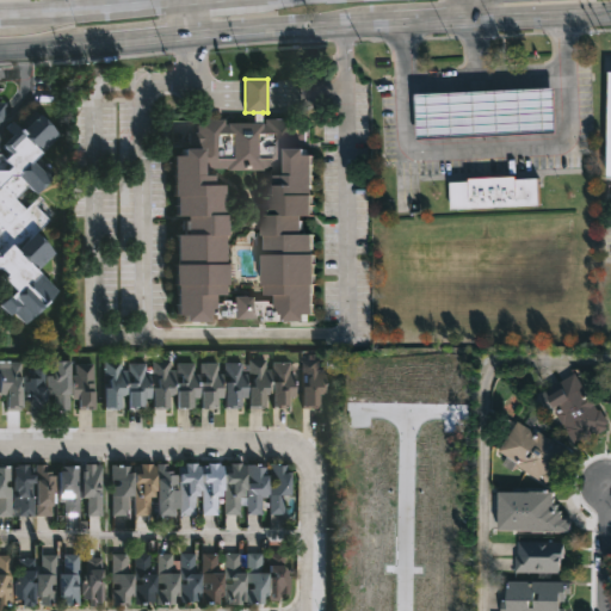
[(554,130),(415,137),(413,91),(553,85),(554,130)]
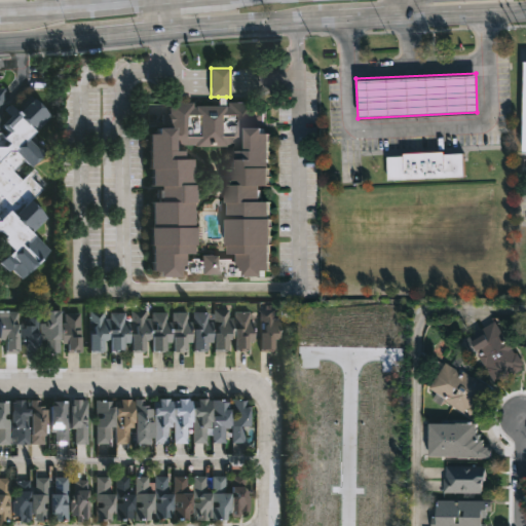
[(226,97),(226,108),(228,108),(228,103),(252,103),(252,112),(256,112),(265,112),(265,128),(266,128),(266,134),(272,134),(272,186),(264,187),(264,202),(273,202),(273,220),(275,220),(275,247),(273,247),(273,271),(267,271),(267,277),(223,277),(223,272),(221,272),(221,275),(201,275),(201,274),(186,275),(185,268),(184,268),(184,273),(178,273),(178,278),(159,278),(159,273),(151,273),(150,229),(152,229),(151,203),(160,203),(160,188),(151,188),(151,171),(149,171),(149,135),(157,135),(157,128),(170,128),(170,125),(161,125),(161,114),(168,114),(168,104),(193,104),(193,108),(218,108),(218,97),(226,97)]
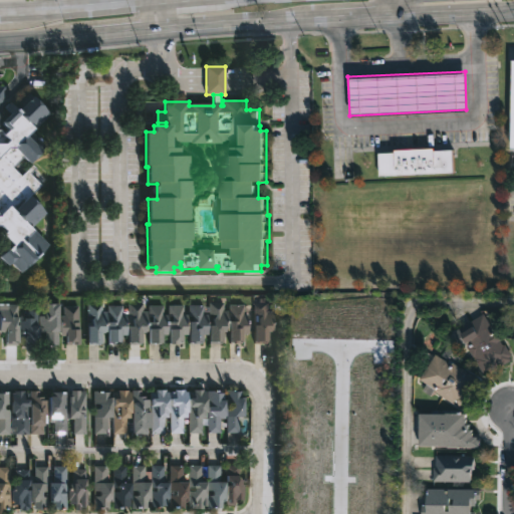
[(32,96),(49,114),(26,137),(35,146),(40,141),(46,148),(29,165),(22,158),(12,168),(20,176),(31,165),(35,169),(30,174),(33,178),(38,173),(43,179),(38,183),(41,186),(29,198),(45,214),(31,227),(49,246),(39,255),(38,254),(34,258),(36,260),(20,274),(11,264),(7,267),(0,260),(0,256),(11,247),(1,236),(5,232),(0,227),(0,116),(2,118),(9,112),(4,107),(9,102),(17,111),(32,96)]
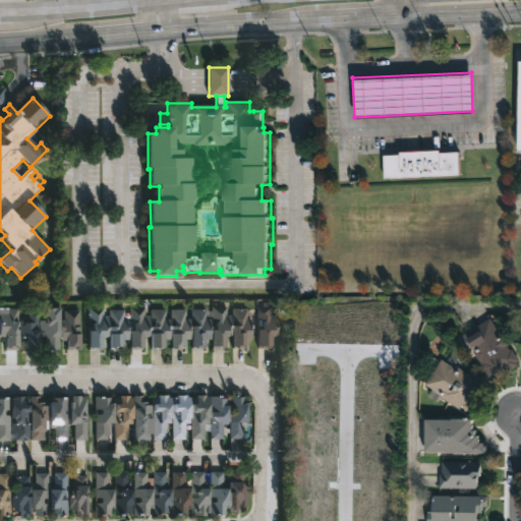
[(440,150),(440,152),(458,151),(459,174),(384,177),(383,155),(399,154),(399,151),(440,150)]
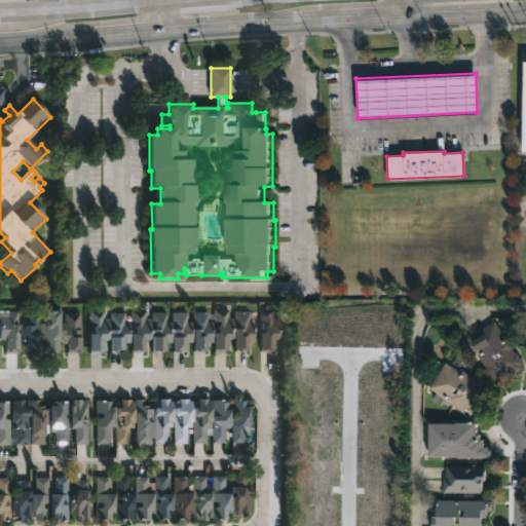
[(271,305),(271,310),(274,310),(274,318),(279,318),(279,339),(274,341),(274,350),(260,350),(260,334),(264,334),(264,327),(266,327),(266,323),(259,323),(259,310),(266,310),(266,305),(271,305)]
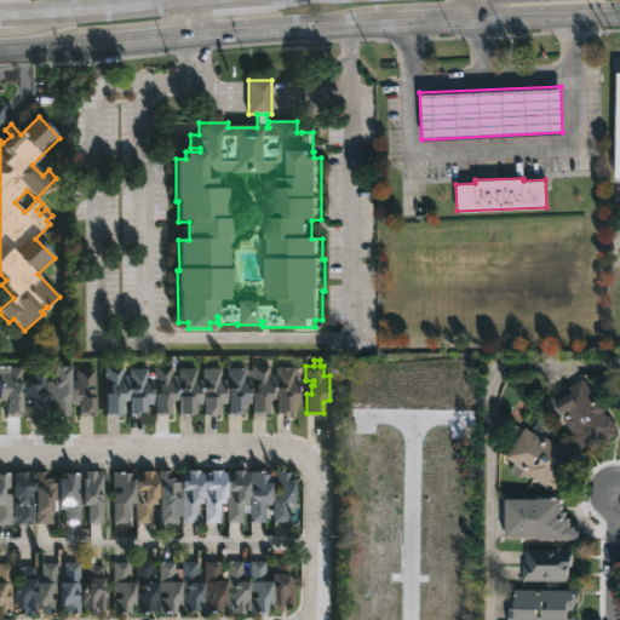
[(121,366),(121,375),(126,375),(125,401),(119,401),(119,415),(101,415),(102,394),(104,394),(104,385),(108,384),(108,382),(103,382),(104,366),(121,366)]
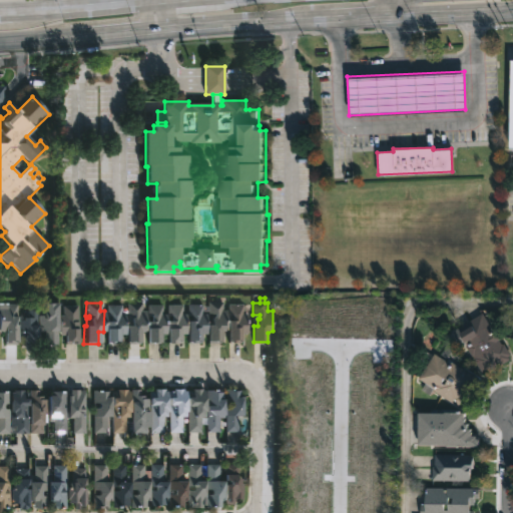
[(135,303),(142,303),(142,312),(146,312),(146,332),(141,333),(141,345),(128,345),(128,327),(131,327),(131,319),(133,319),(133,316),(127,316),(127,303),(135,303)]
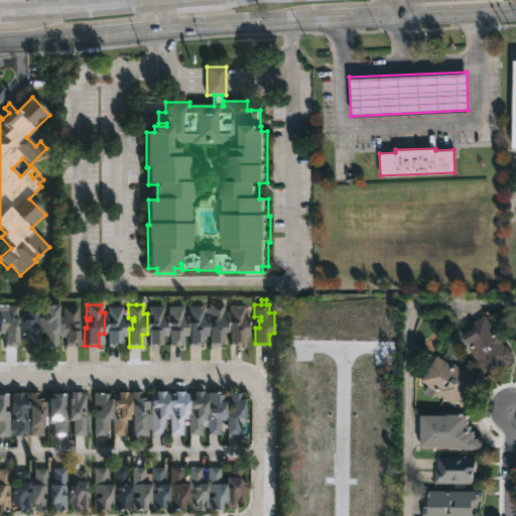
[(229,313),(228,333),(223,335),(223,345),(210,345),(210,328),(214,328),(214,319),(216,319),(216,317),(209,317),(210,304),(224,304),(224,313),(229,313)]
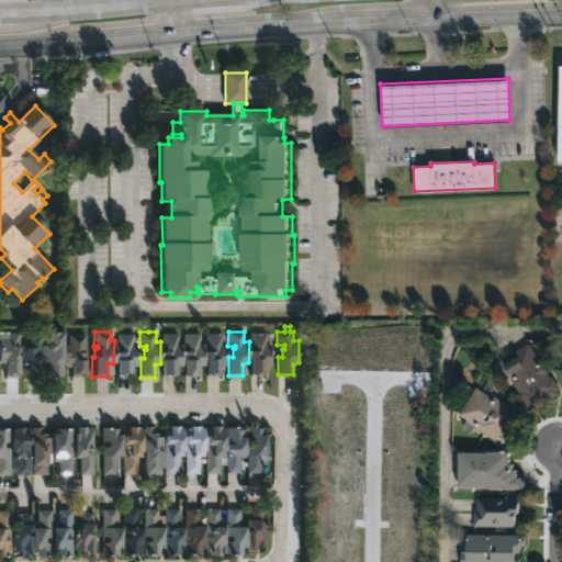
[(64,364),(63,378),(49,378),(49,364),(42,364),(43,339),(48,339),(48,334),(64,333),(64,364)]
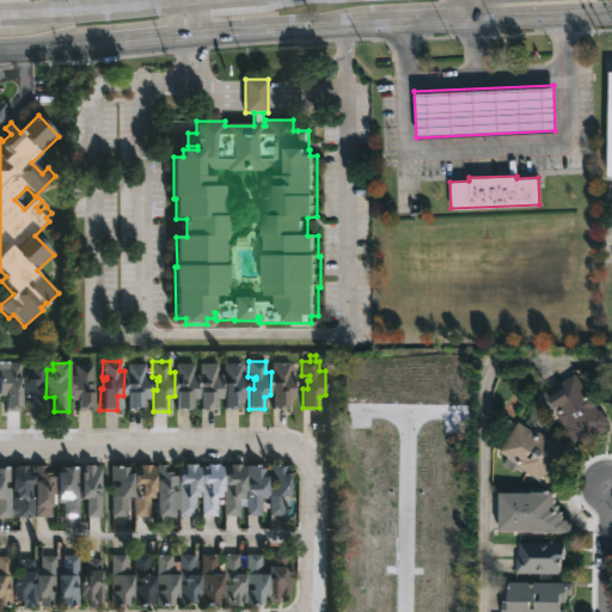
[(0,363),(20,363),(22,385),(18,385),(18,389),(22,389),(22,411),(6,411),(6,396),(0,396),(0,363)]
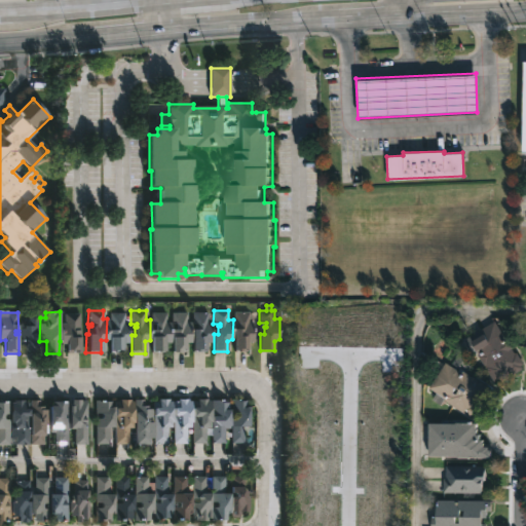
[(166,313),(166,323),(171,323),(171,343),(165,343),(164,353),(152,353),(152,331),(156,331),(156,325),(151,325),(151,312),(166,313)]
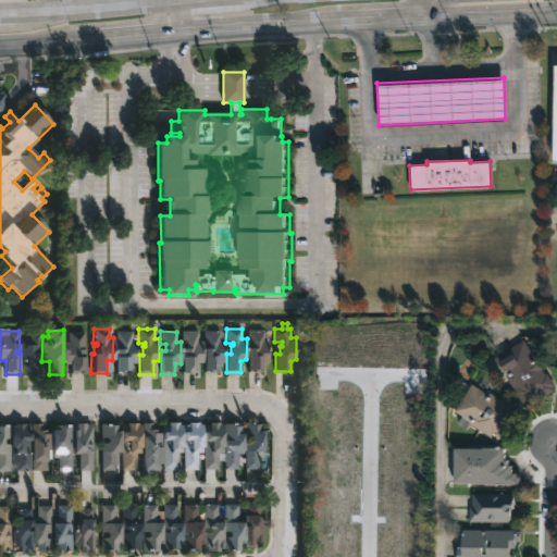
[(220,331),(220,342),(225,342),(224,364),(219,364),(219,373),(205,373),(205,349),(209,349),(209,344),(203,344),(203,331),(220,331)]
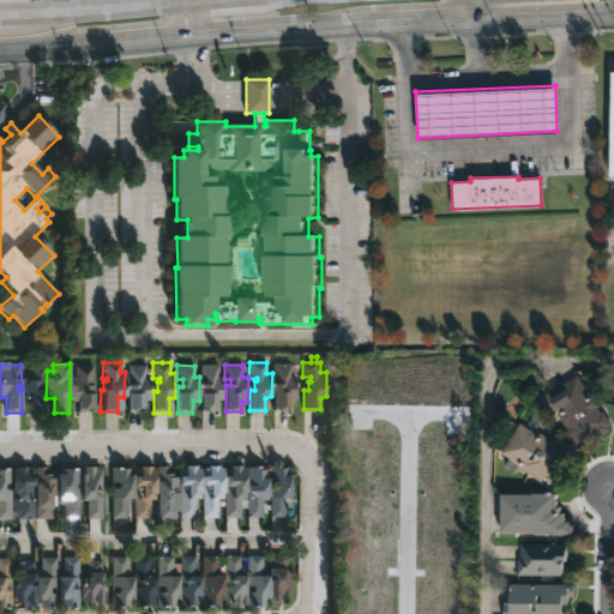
[(292,365),(292,377),(296,377),(296,401),(289,401),(289,411),(274,410),(274,385),(280,385),(280,378),(272,378),(274,365),(292,365)]
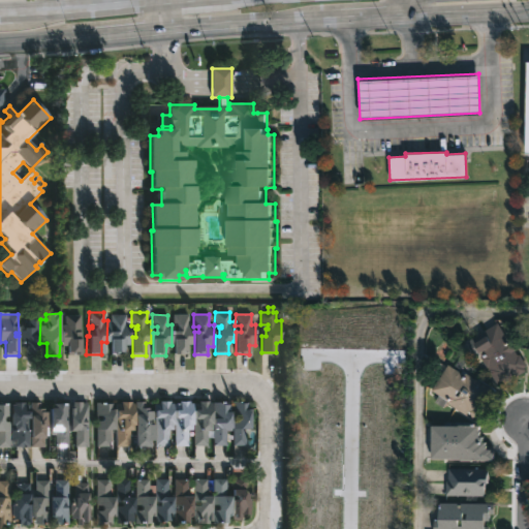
[(34,315),(34,318),(38,318),(39,354),(25,355),(25,346),(19,346),(19,331),(25,331),(25,329),(28,329),(29,315),(34,315)]
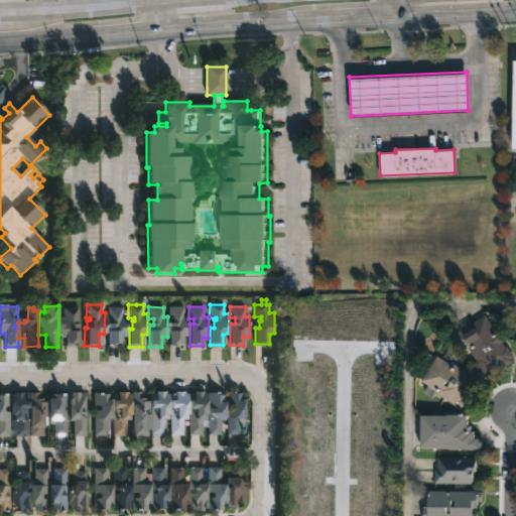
[(79,307),(80,347),(67,348),(67,338),(60,339),(59,317),(63,317),(62,308),(79,307)]
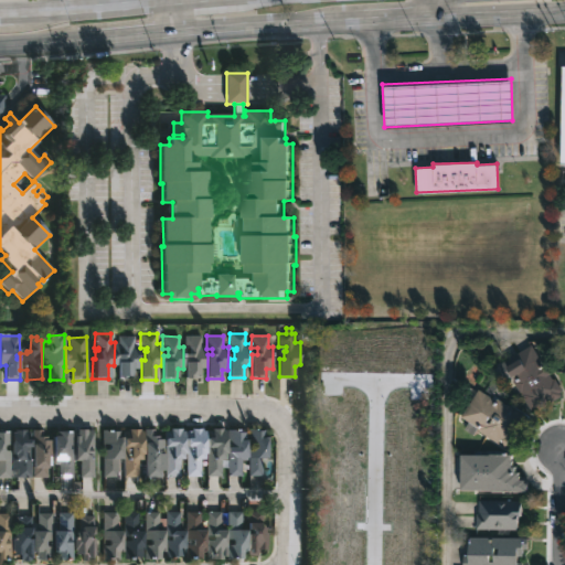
[(134,337),(134,348),(139,348),(139,370),(132,370),(132,379),(118,379),(118,355),(123,355),(123,349),(118,349),(118,337),(134,337)]
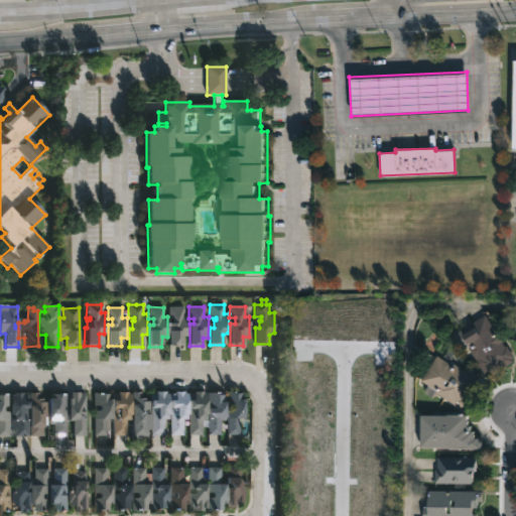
[(182,307),(183,316),(187,316),(188,337),(181,338),(181,346),(169,348),(168,324),(173,324),(172,318),(168,318),(168,307),(182,307)]
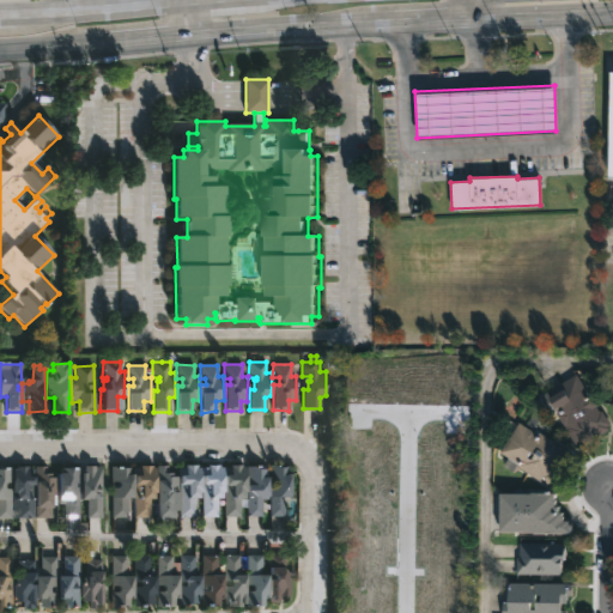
[(576,374),(589,395),(592,394),(598,406),(596,407),(599,411),(601,410),(611,424),(607,426),(610,430),(598,437),(595,435),(576,447),(556,413),(558,413),(556,411),(544,418),(538,408),(534,411),(528,401),(541,393),(542,394),(576,374)]
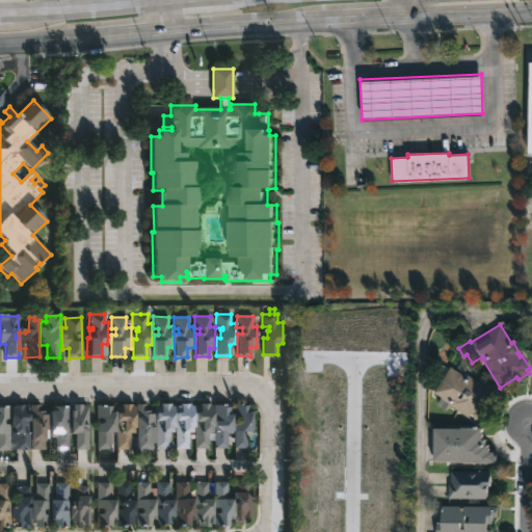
[(450,367),(467,377),(468,375),(495,393),(476,423),(450,405),(451,404),(433,393),(450,367)]
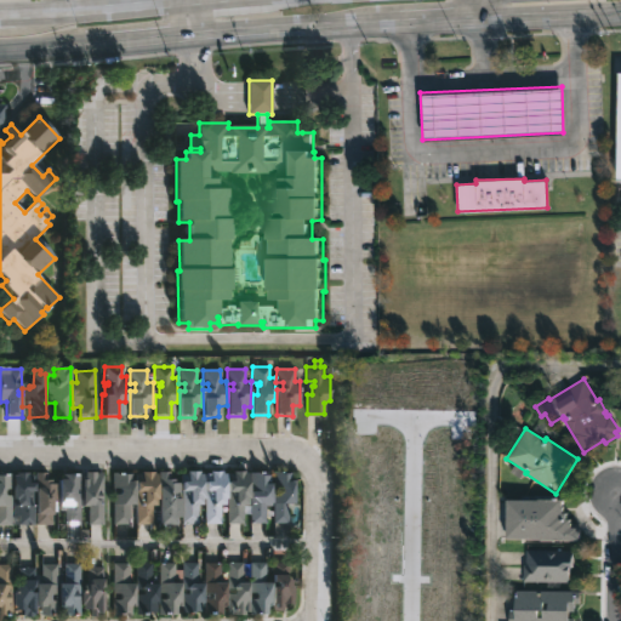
[(170,472),(170,480),(175,480),(175,484),(180,484),(181,518),(176,518),(176,527),(159,527),(159,473),(170,472)]
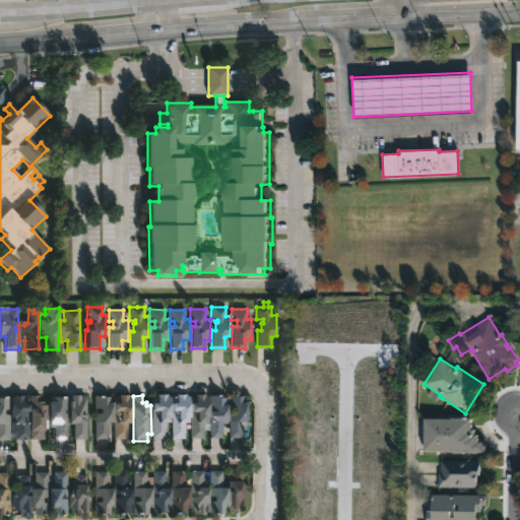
[(168,395),(168,398),(171,398),(171,425),(165,425),(166,440),(152,440),(151,404),(157,404),(157,395),(168,395)]
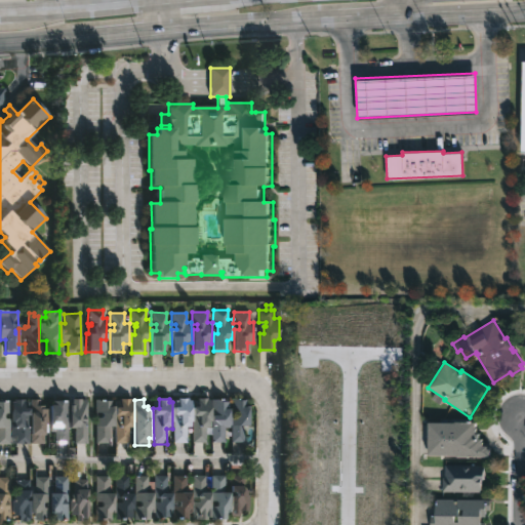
[(188,399),(188,401),(191,401),(191,428),(186,428),(187,444),(172,444),(172,401),(178,401),(178,399),(188,399)]
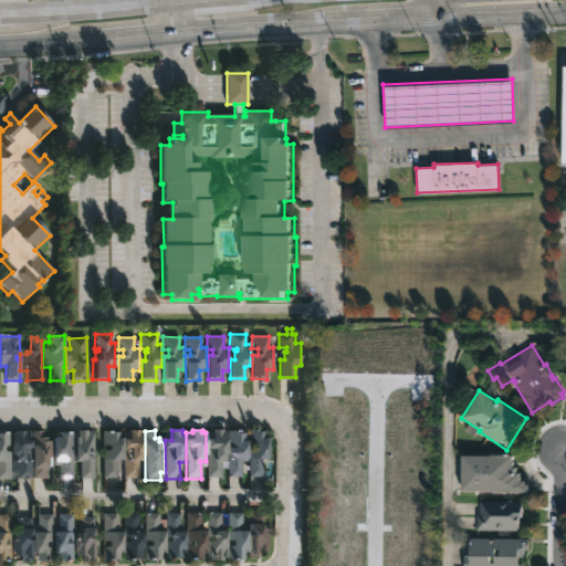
[(223,430),(223,432),(227,432),(228,456),(226,456),(226,461),(228,461),(228,469),(221,469),(221,479),(207,479),(207,440),(213,440),(213,430),(223,430)]
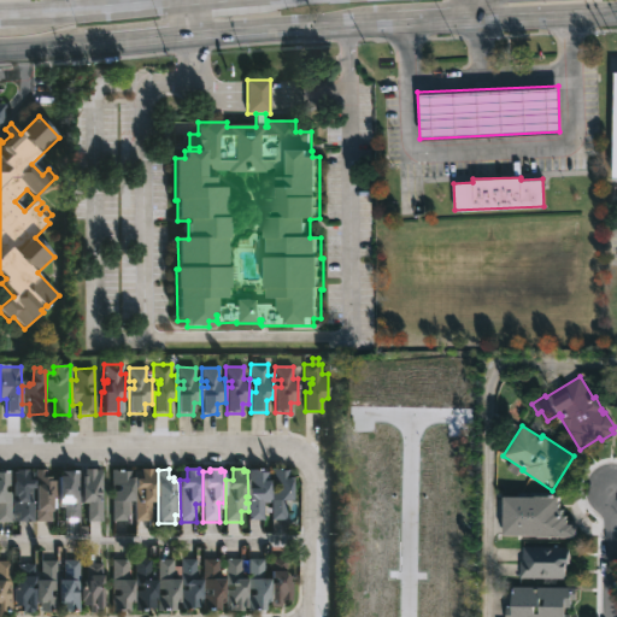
[(282,469),(282,471),(289,470),(289,479),(293,479),(293,501),(287,501),(287,521),(270,521),(271,469),(282,469)]
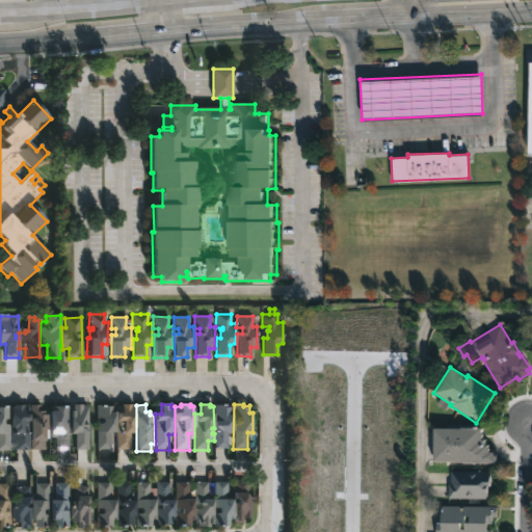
[(25,405),(25,407),(29,407),(29,451),(16,451),(16,443),(10,443),(11,407),(14,407),(14,405),(25,405)]
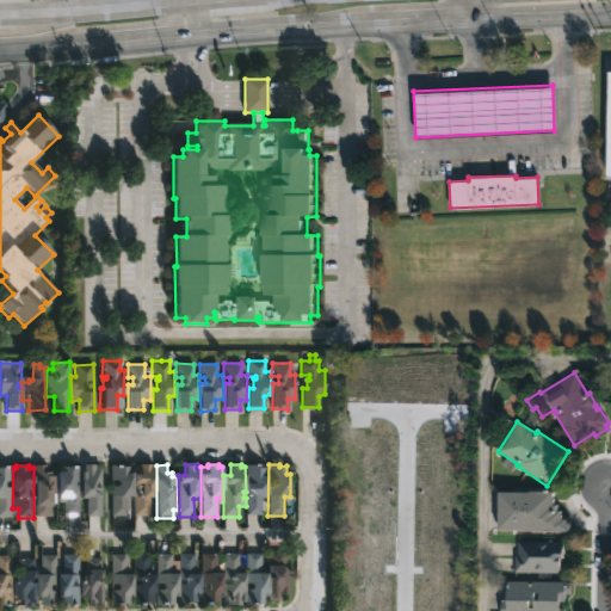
[(47,466),(47,473),(51,473),(51,477),(55,477),(55,493),(51,493),(51,518),(36,518),(35,466),(47,466)]
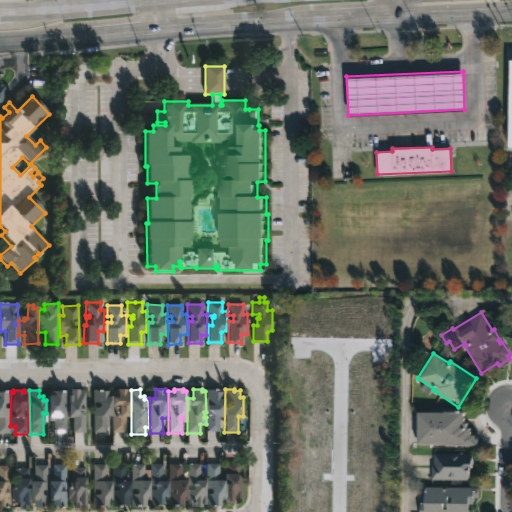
[(79,390),(82,391),(82,417),(84,417),(84,433),(72,433),(72,418),(67,418),(67,397),(70,397),(70,390),(79,390)]
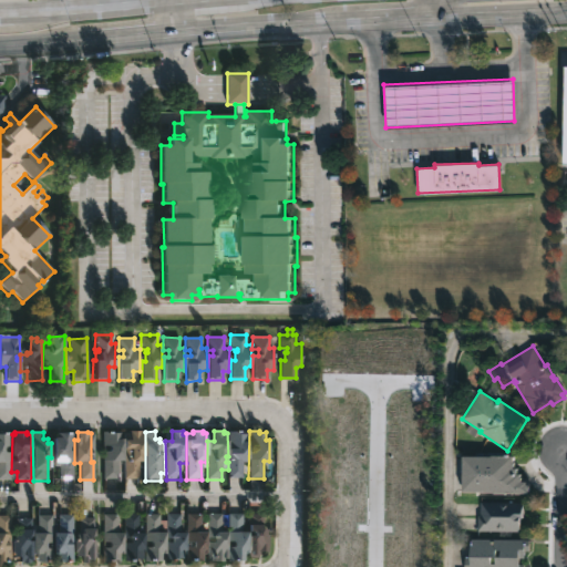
[(112,432),(112,434),(120,434),(120,441),(123,441),(123,462),(117,462),(117,480),(103,480),(102,432),(112,432)]
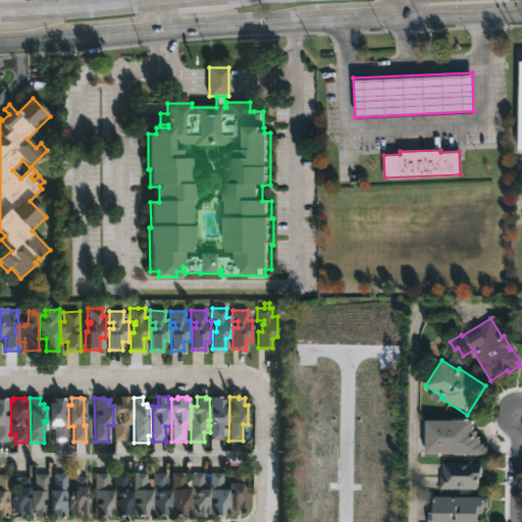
[(131,398),(131,400),(132,400),(133,407),(132,426),(127,426),(127,430),(131,430),(131,438),(127,438),(127,441),(114,441),(114,399),(131,398)]
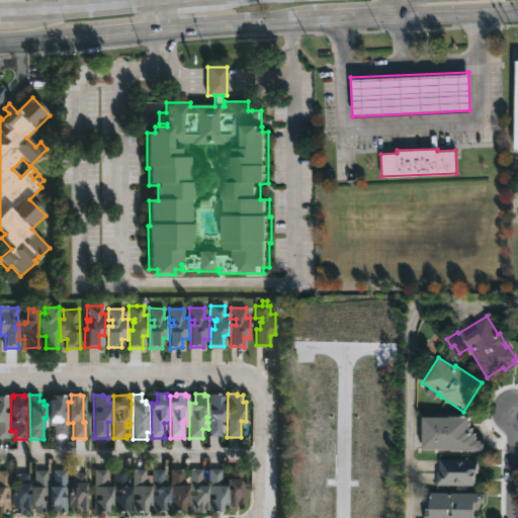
[(225,395),(225,397),(226,397),(227,423),(222,423),(222,437),(209,437),(208,396),(225,395)]
